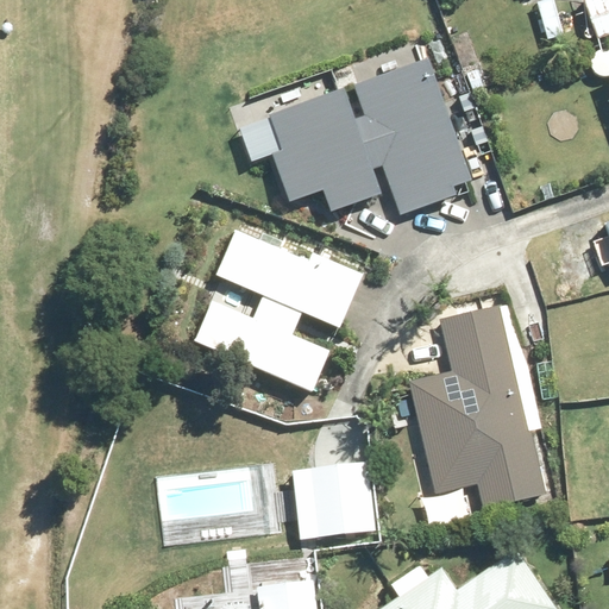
[(565,31),(554,0),(535,0),(541,18),(539,19),(542,31),(547,29),(548,36),(565,31)]
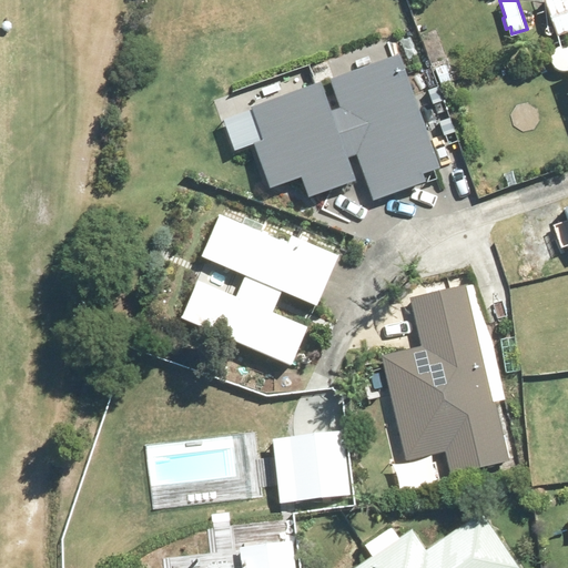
[(567,0),(546,0),(557,32),(567,28),(567,0)]
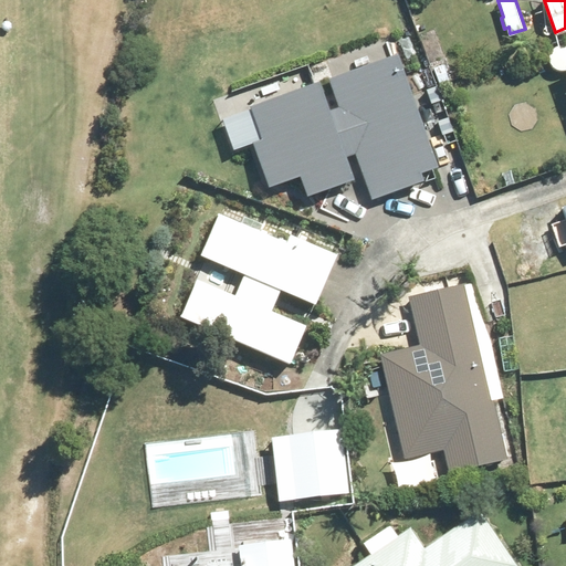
[(397,52),(250,103),(261,134),(251,138),(268,184),(300,173),(307,194),(355,177),(346,153),(356,149),(371,197),(425,179),(421,170),(437,165),(397,52)]
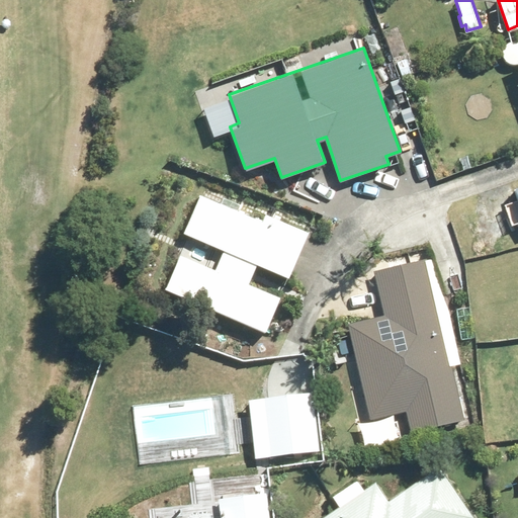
[(397,61),(402,75),(411,72),(406,57),(397,61)]
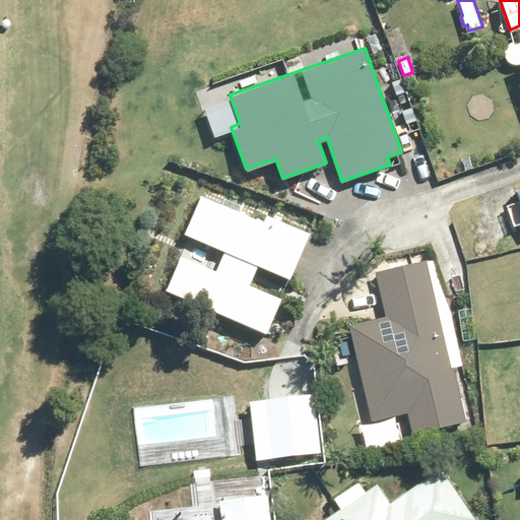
[(241,209),(201,194),(184,231),(223,249),(214,266),(181,252),(166,286),(266,332),(280,296),(250,281),(257,264),(290,277),(312,226),(245,200),(241,209)]
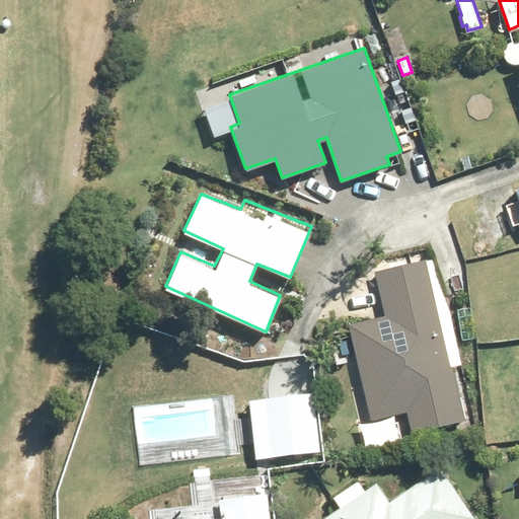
[(385,313),(351,321),(373,417),(409,409),(414,431),(464,419),(428,257),(375,270),(385,313)]
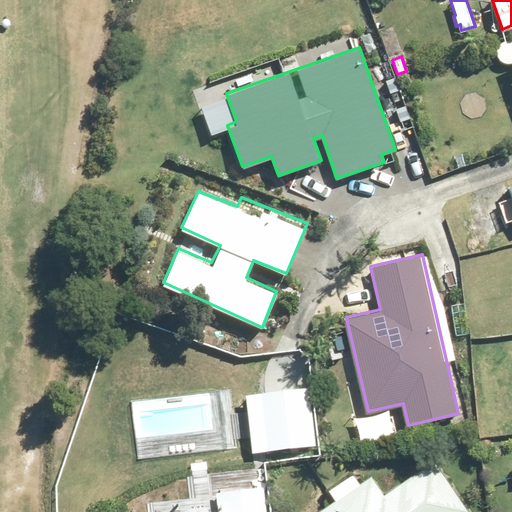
[(465,511),(467,511),(434,461),(383,494),(371,475),(314,511),(465,511)]
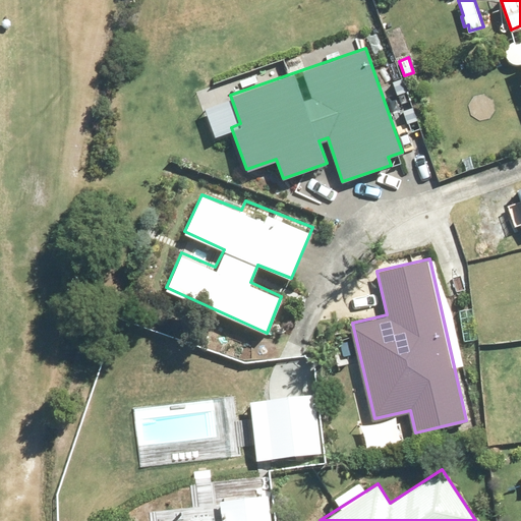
[(224,520),(271,520),(268,494),(222,500),(224,520)]
